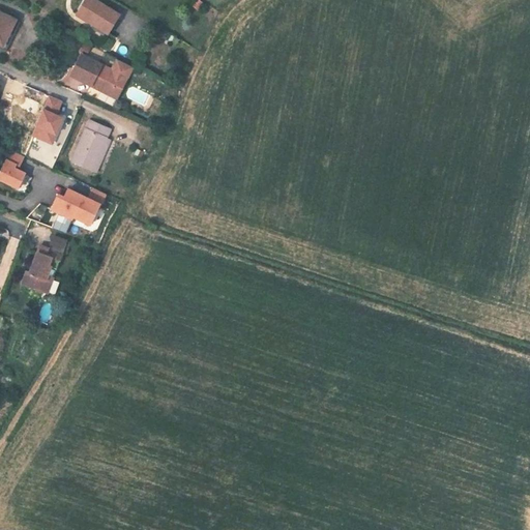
[(86,0),(78,15),(90,22),(98,27),(108,33),(119,15),(98,2),(94,0),(86,0)]
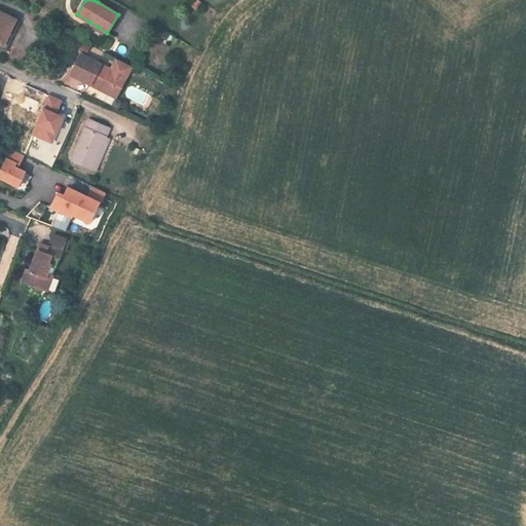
[(0,43),(4,45),(15,20),(0,11),(0,43)]
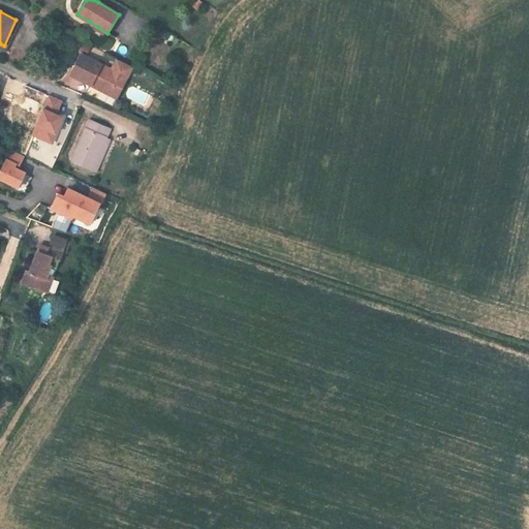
[(4,45),(0,43),(0,48),(6,51),(20,22),(16,20),(4,45)]
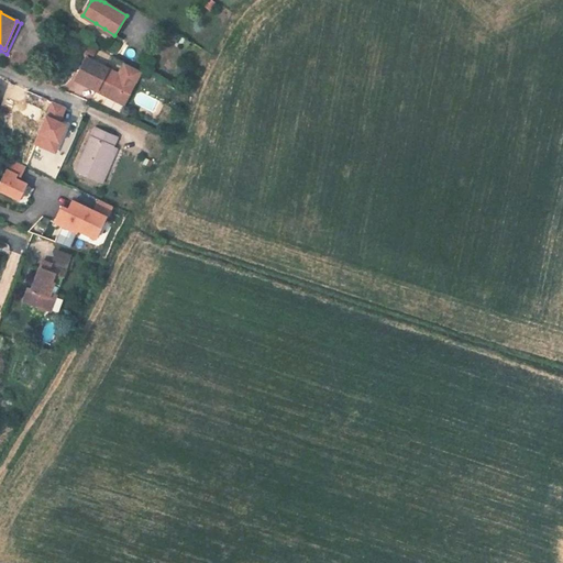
[(186,39),(180,35),(177,42),(183,45),(186,39)]
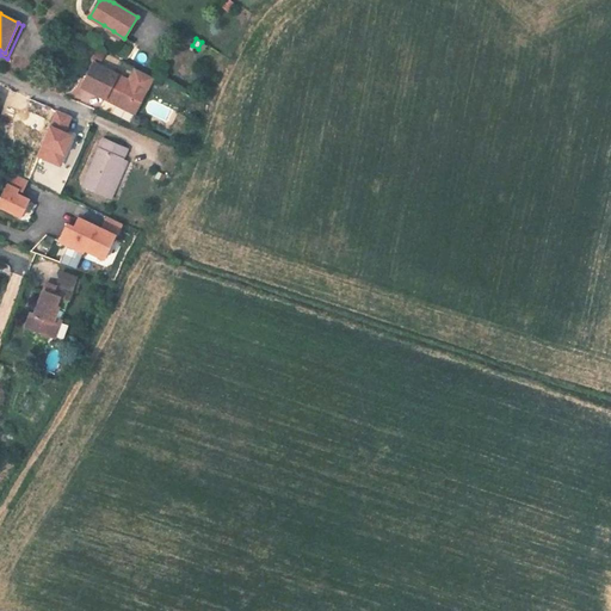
[(93,62),(81,86),(104,98),(113,103),(128,110),(146,74),(135,68),(128,80),(113,73),(104,68),(93,62)]
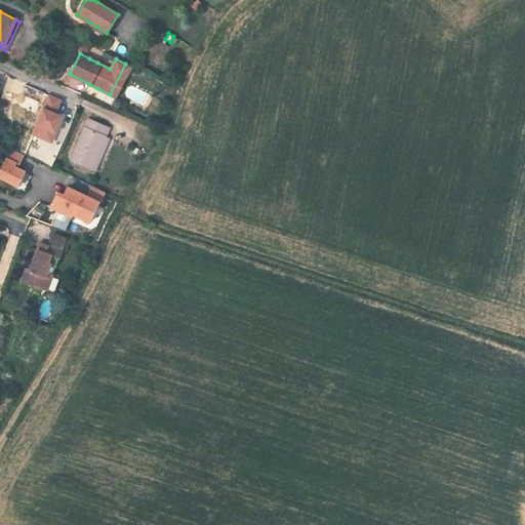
[(131,66),(125,64),(110,94),(115,97),(131,66)]
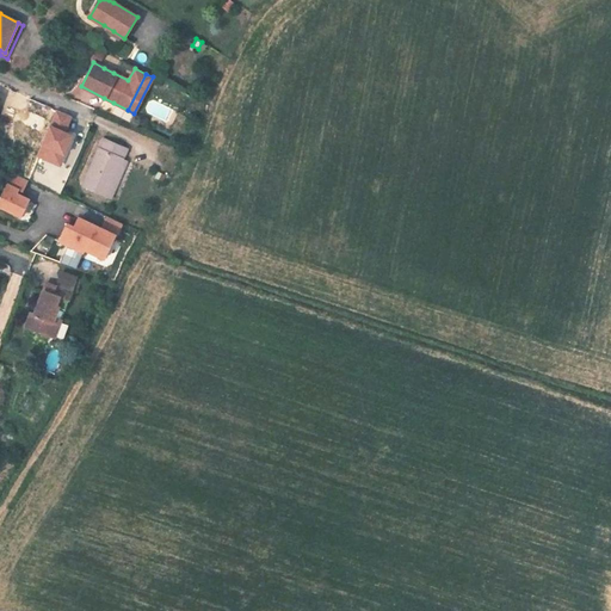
[(59,125),(51,122),(43,141),(50,144),(59,125)]
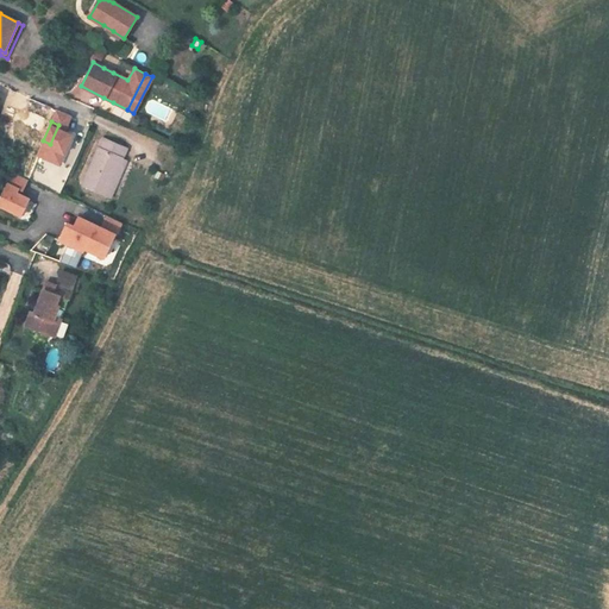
[(126,149),(113,143),(104,139),(102,139),(83,184),(104,193),(107,195),(113,182),(123,158),(126,149)]
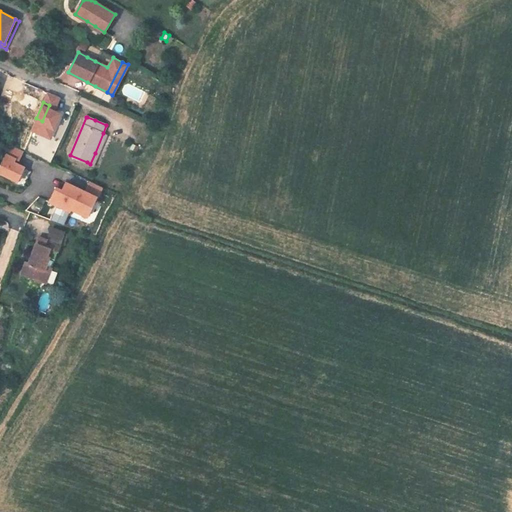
[(108,135),(103,133),(95,153),(90,164),(95,166),(108,135)]
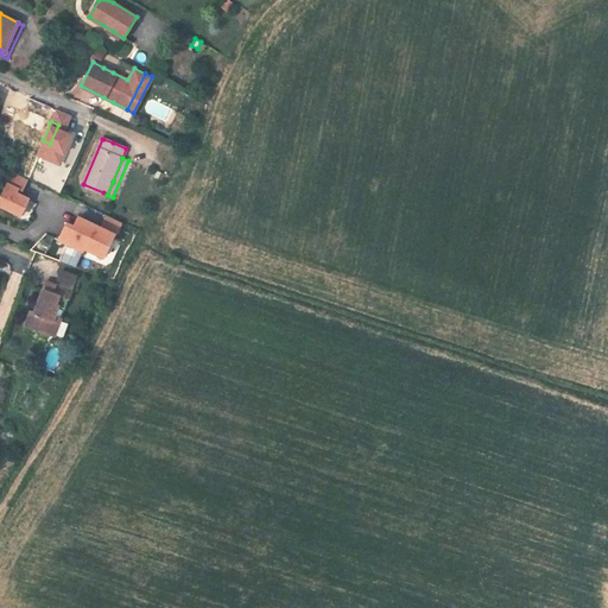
[(12,172),(0,196),(0,204),(20,215),(29,198),(16,192),(17,189),(21,190),(26,178),(12,172)]
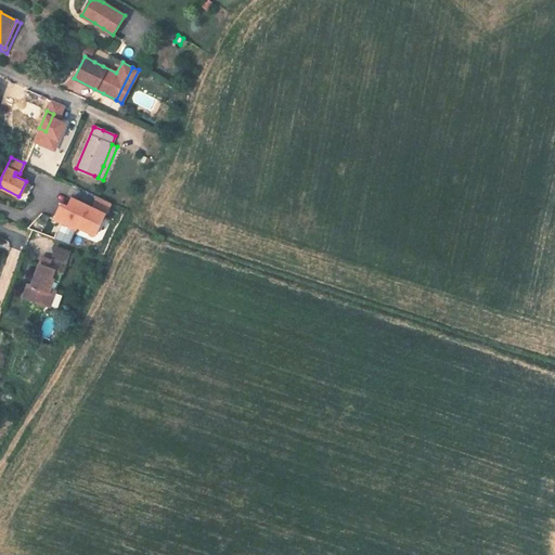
[(86,204),(69,197),(66,205),(60,203),(53,218),(61,221),(53,237),(68,243),(75,228),(76,226),(93,233),(94,231),(103,213),(103,214),(108,202),(103,199),(95,196),(94,198),(90,207),(86,204)]
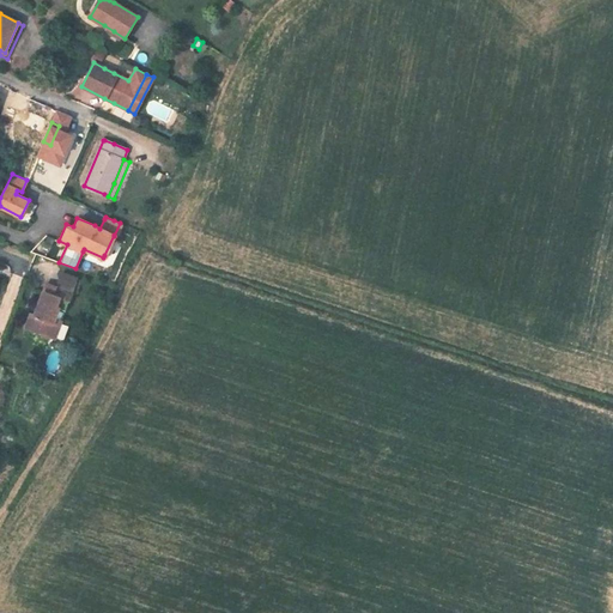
[(62,273),(58,287),(73,293),(78,279),(62,273)]
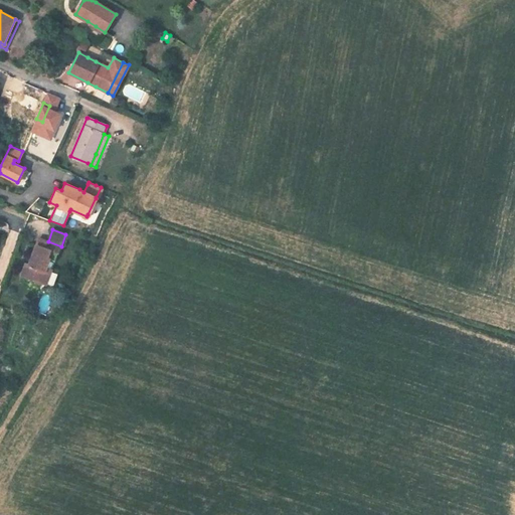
[(51,260),(56,262),(61,246),(48,241),(40,238),(30,266),(27,265),(23,276),(43,283),(44,281),(48,270),(51,260)]
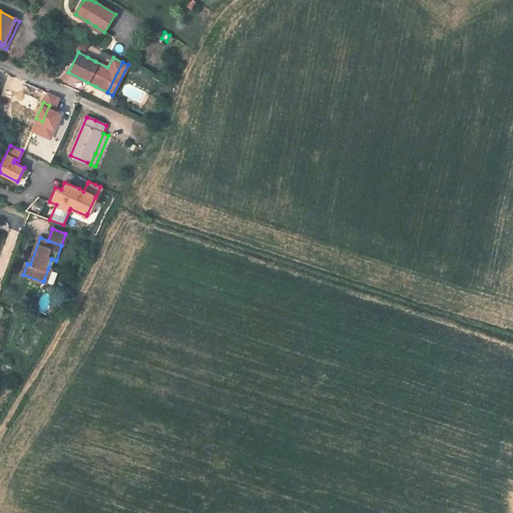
[(48,269),(44,280),(49,282),(53,270),(48,269)]
